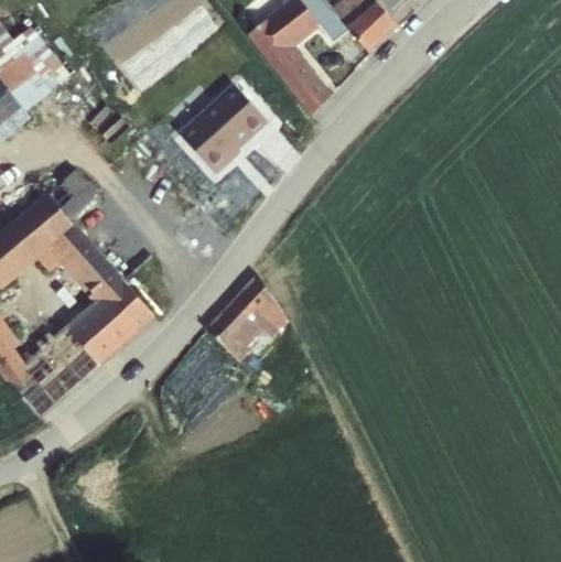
[(288,0),(247,33),(309,115),(327,95),(288,45),(315,23),(330,42),(347,28),(332,9),(325,0),(288,0)]
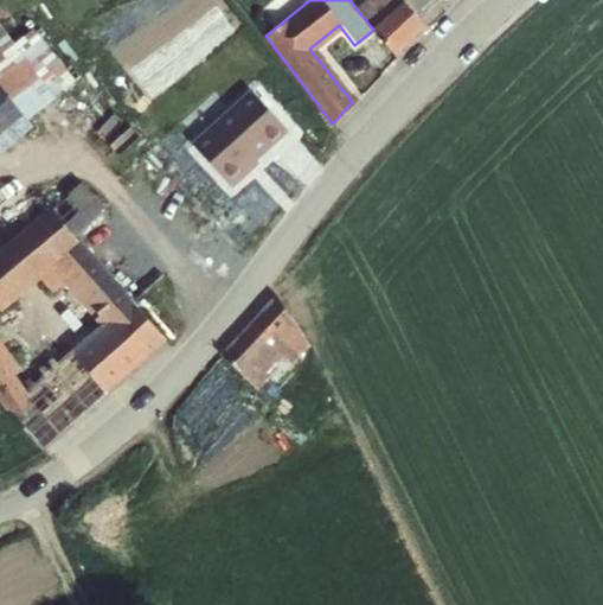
[(366,0),(357,10),(373,30),(378,36),(395,56),(403,46),(423,26),(416,17),(402,0),(366,0)]
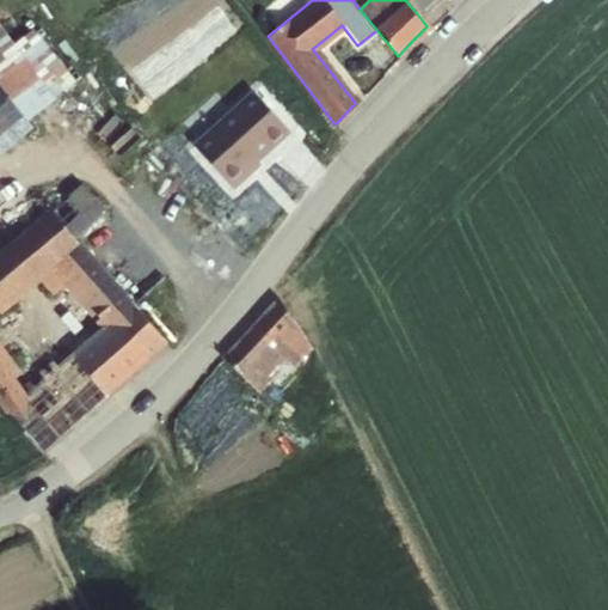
[(405,0),(419,17),(437,0),(405,0)]
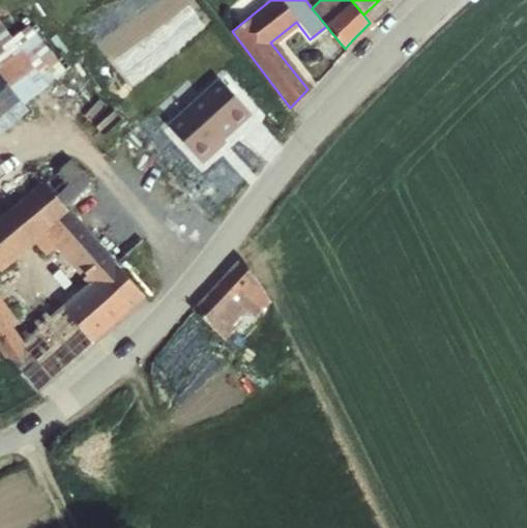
[(0,124),(36,95),(3,57),(0,59),(0,124)]
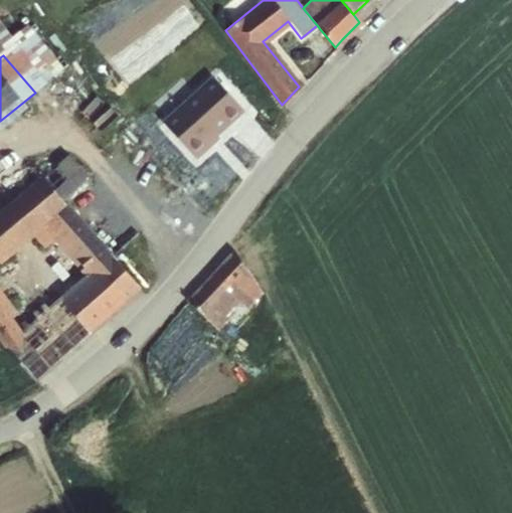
[(218,66),(160,120),(197,159),(254,106),(218,66)]
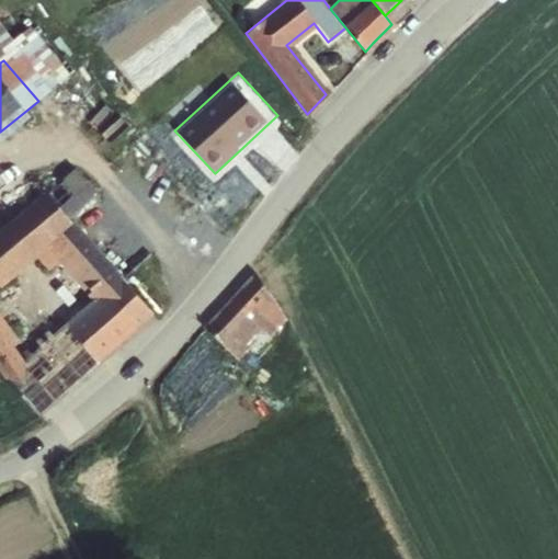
[(45,192),(66,215),(92,192),(72,169),(45,192)]
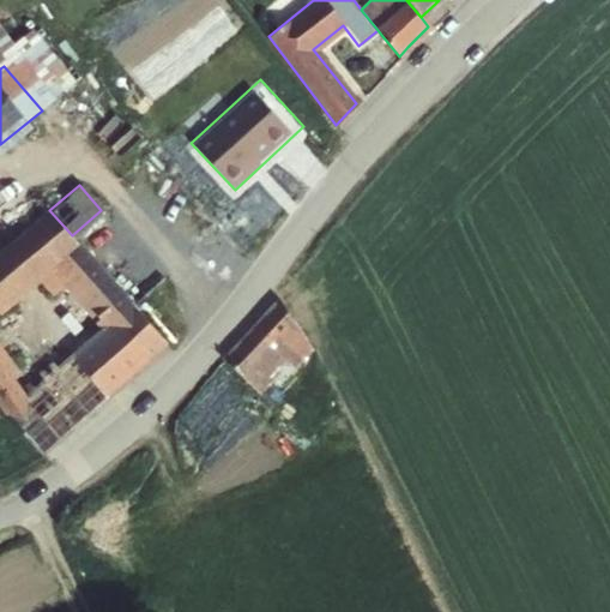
[(167,342),(72,235),(49,210),(7,247),(34,277),(37,277),(52,265),(68,283),(107,327),(89,342),(122,381),(167,342)]
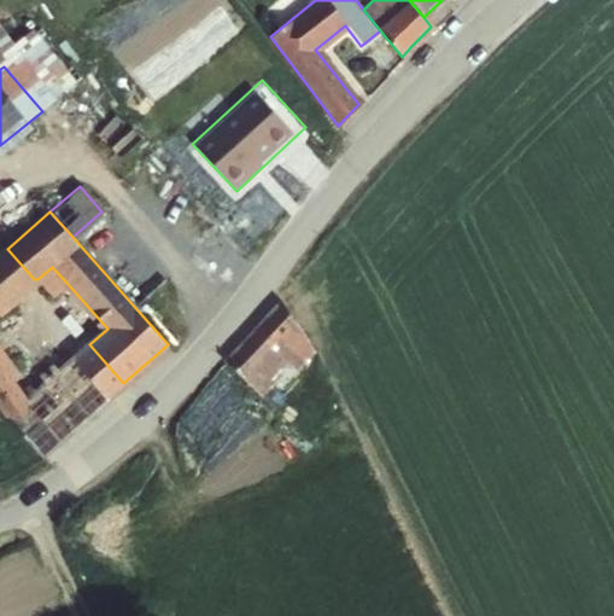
[(34,279),(7,249),(0,255),(0,275),(17,295),(34,279)]
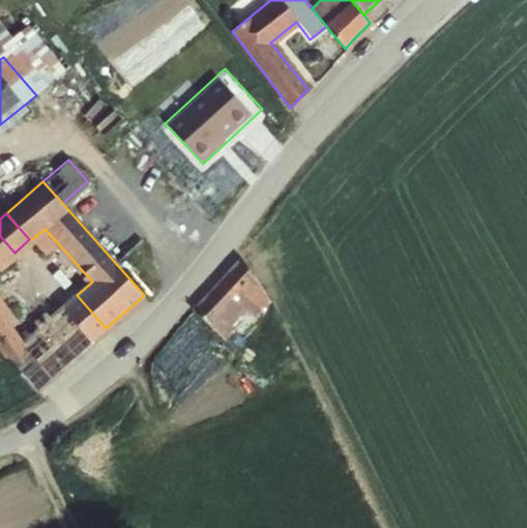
[(45,229),(32,239),(47,256),(59,244),(45,229)]
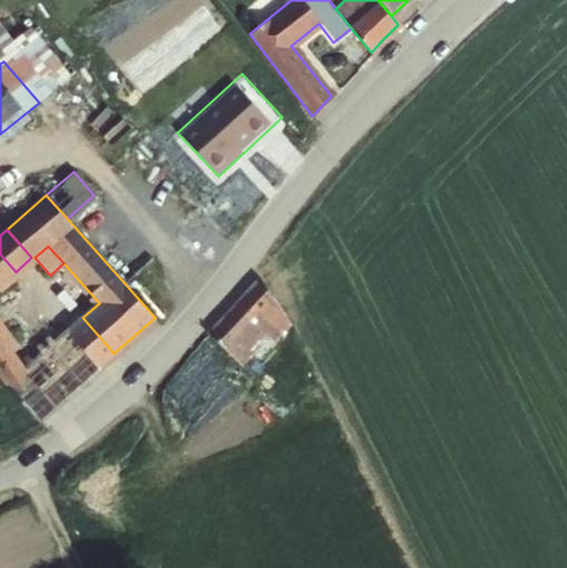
[(0,285),(16,272),(0,254),(0,285)]
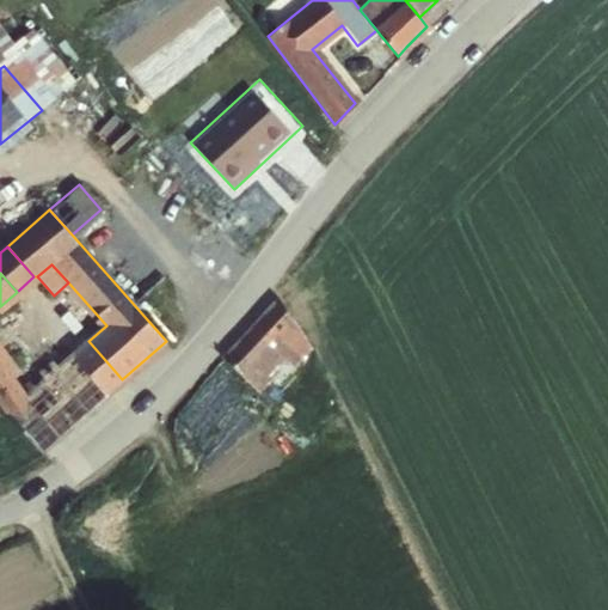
[(277,294),(223,355),(247,377),(265,357),(300,318),(300,317),(277,294)]
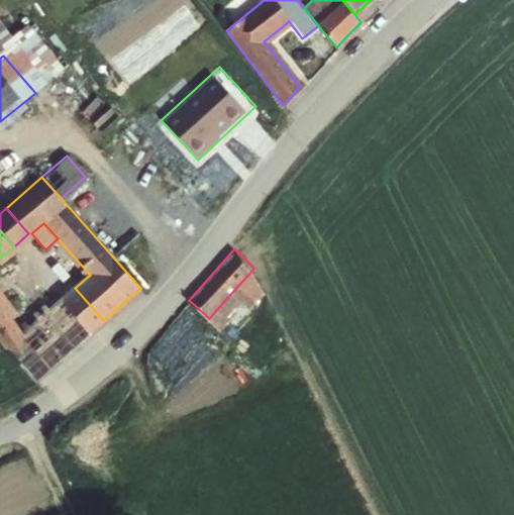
[(89,333),(103,320),(75,288),(60,301),(89,333)]
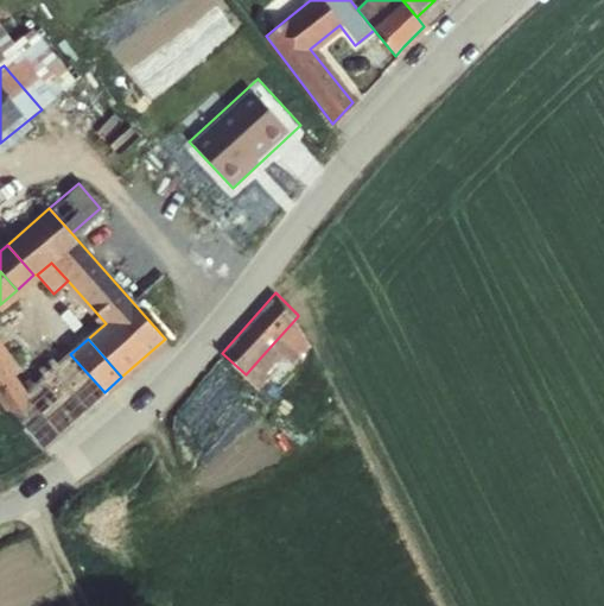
[(70,354),(24,395),(7,373),(0,363),(0,352),(2,351),(0,347),(0,398),(19,424),(42,449),(105,392),(70,354)]
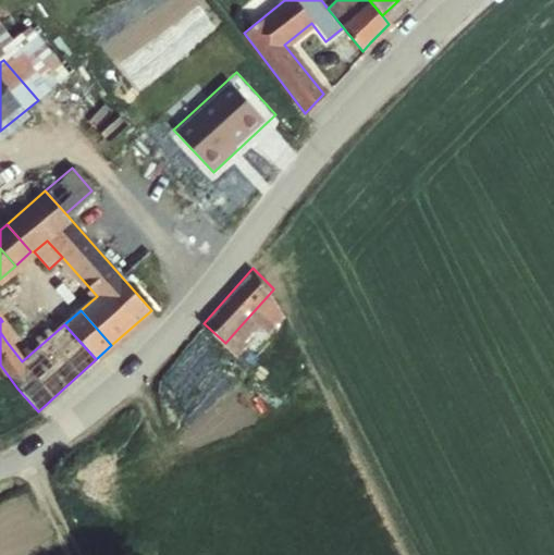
[(13,336),(2,321),(0,322),(0,332),(7,342),(13,336)]
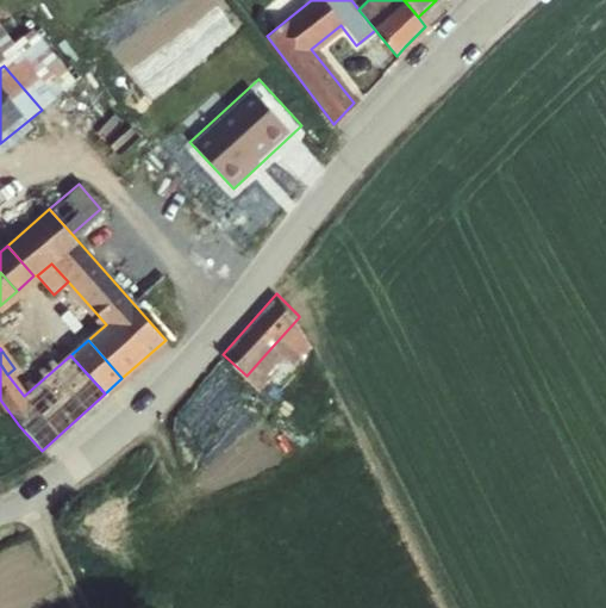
[(275,366),(264,355),(247,376),(258,385),(275,366)]
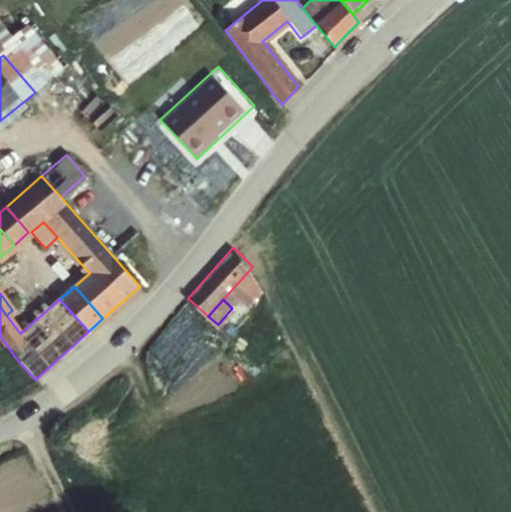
[(170,370),(207,330),(182,307),(145,347),(170,370)]
